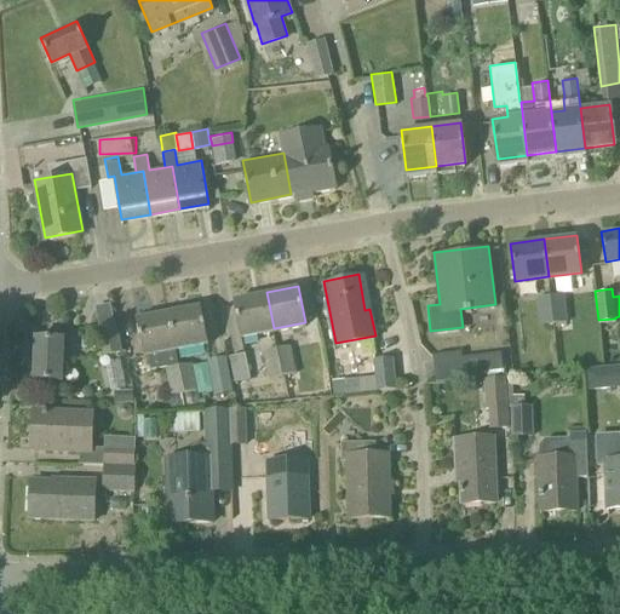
[(241,336),(274,328),(267,292),(234,298),(241,336)]
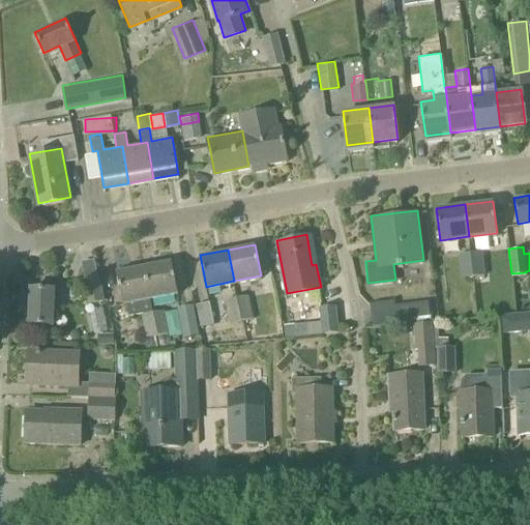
[(470,251),(473,273),(484,272),(481,250),(470,251)]
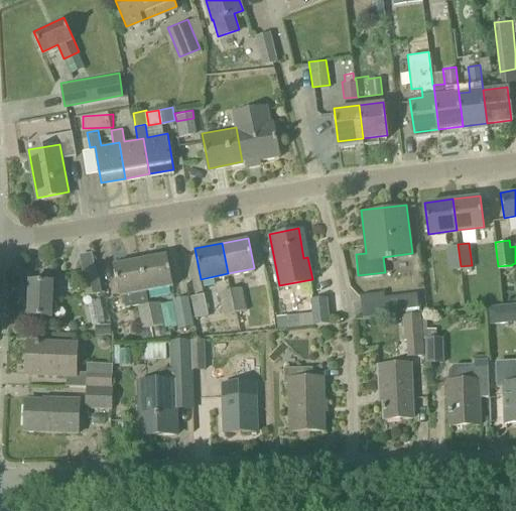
[(447,268),(461,266),(458,244),(445,245),(447,268)]
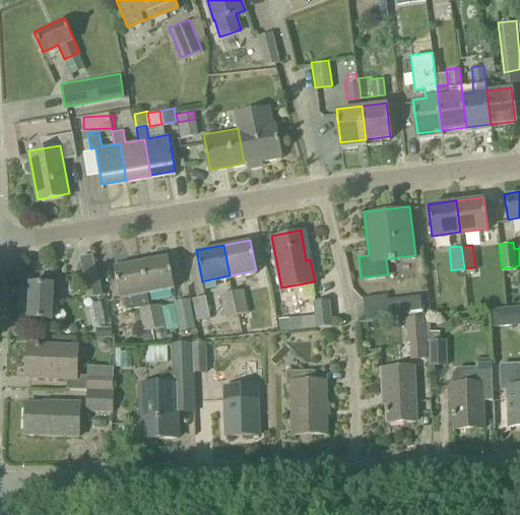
[(141,260),(147,292),(175,285),(169,255),(141,260)]
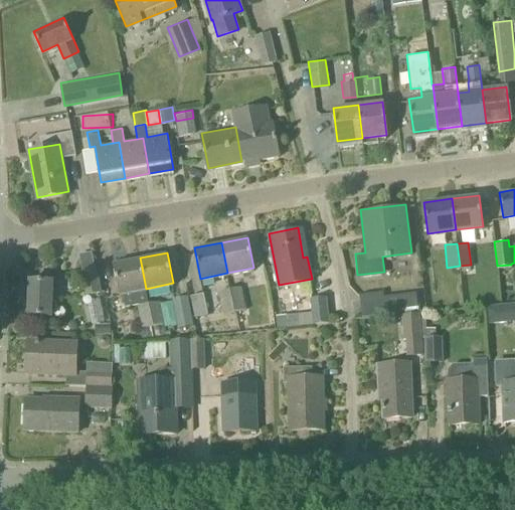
[(119,294),(146,289),(140,258),(113,264),(119,294)]
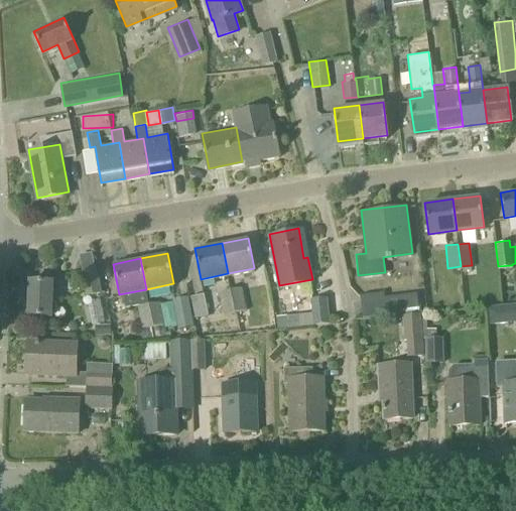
[(85,293),(102,290),(97,266),(81,269),(85,293)]
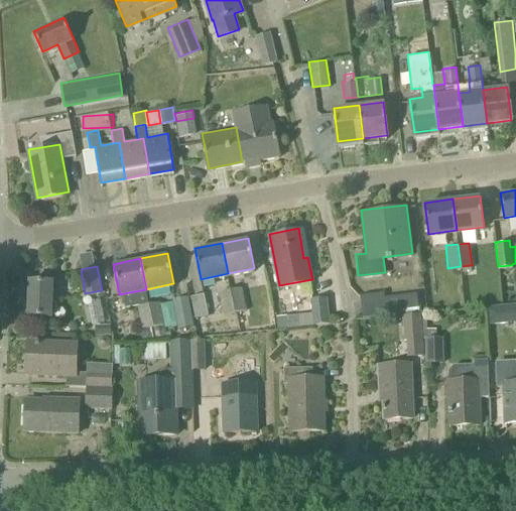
[(51,315),(53,280),(29,279),(28,314),(51,315)]
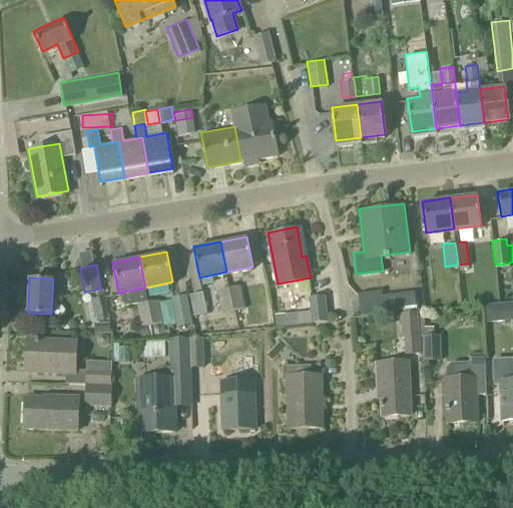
[(228,286),(233,308),(244,306),(239,284),(228,286)]
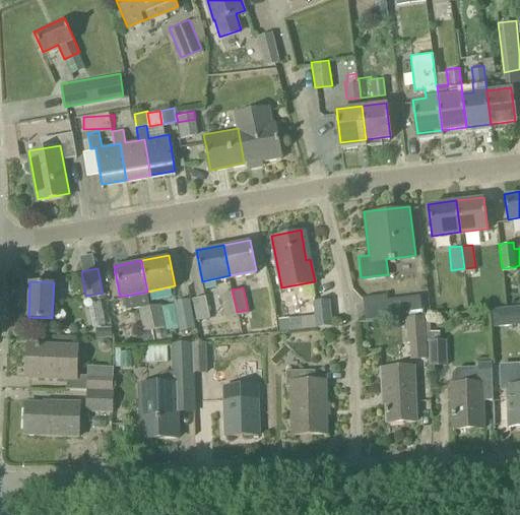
[(224,315),(237,312),(232,290),(220,292),(224,315)]
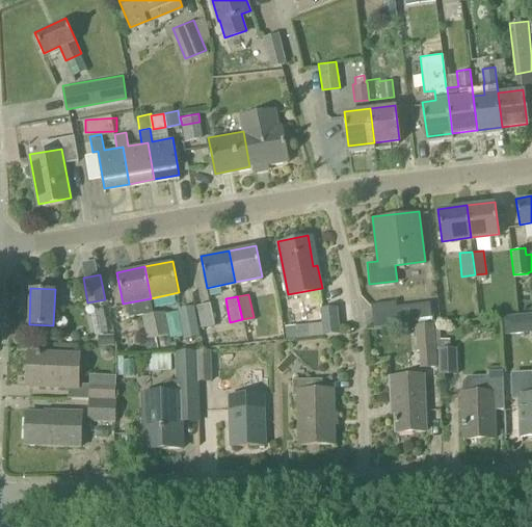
[(396,304),(395,299),(371,302),(374,325),(399,322),(398,319),(431,315),(429,299),(396,304)]
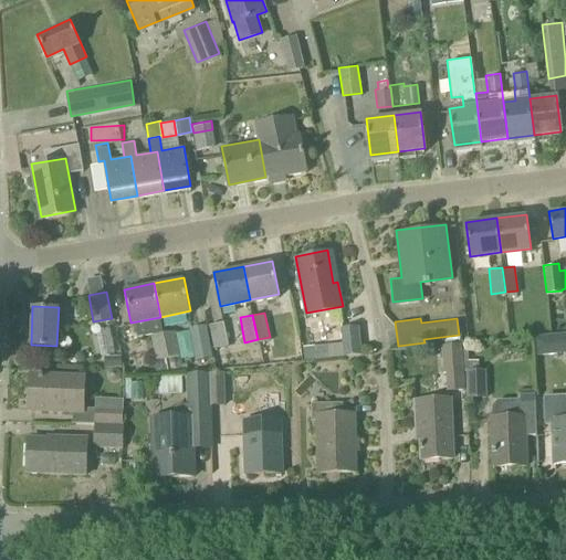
[(215,346),(229,342),(223,319),(209,323),(215,346)]
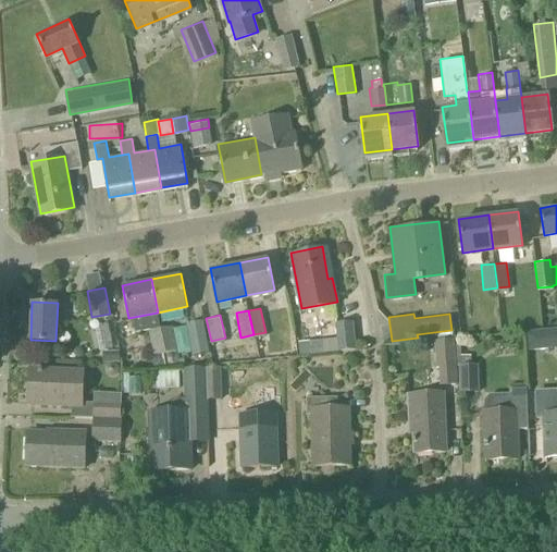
[(193,353),(209,350),(202,317),(185,320),(193,353)]
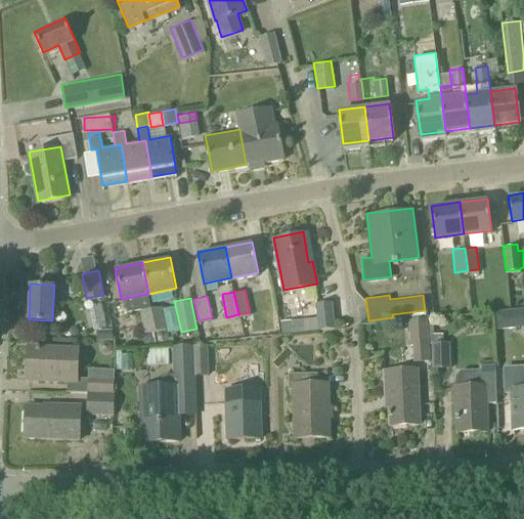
[(278,316),(281,332),(318,329),(318,328),(335,327),(332,300),(315,301),(316,315),(284,318),(284,315),(278,316)]
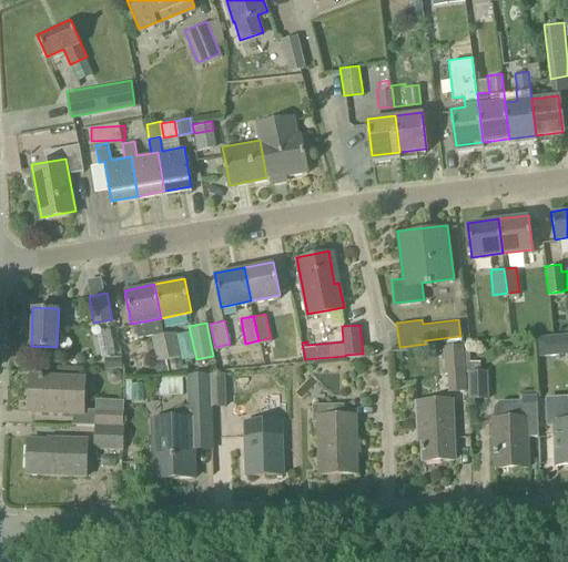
[(110,326),(97,328),(101,351),(114,349),(110,326)]
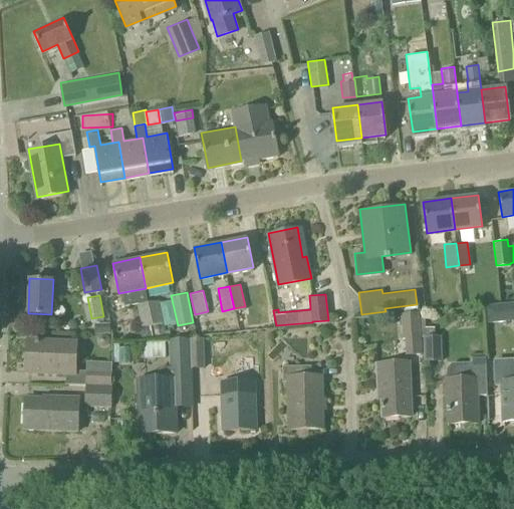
[(153,323),(152,323),(155,338),(171,335),(170,327),(165,328),(163,321),(164,321),(159,299),(149,301),(153,323)]
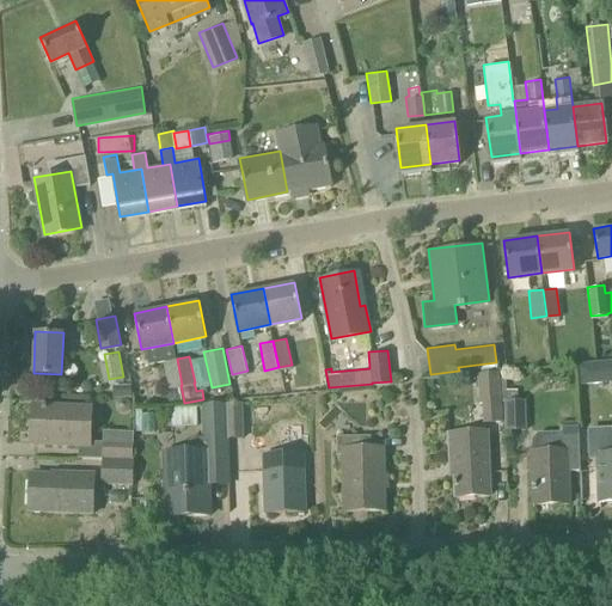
[(169,387),(181,385),(182,385),(177,359),(163,361),(169,387)]
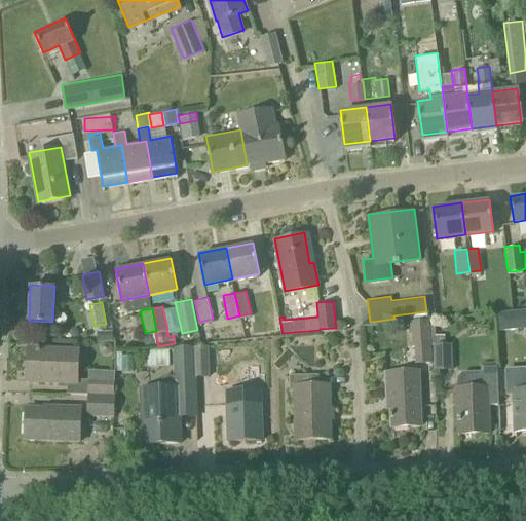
[(515,309),(496,310),(498,329),(516,327),(515,309)]
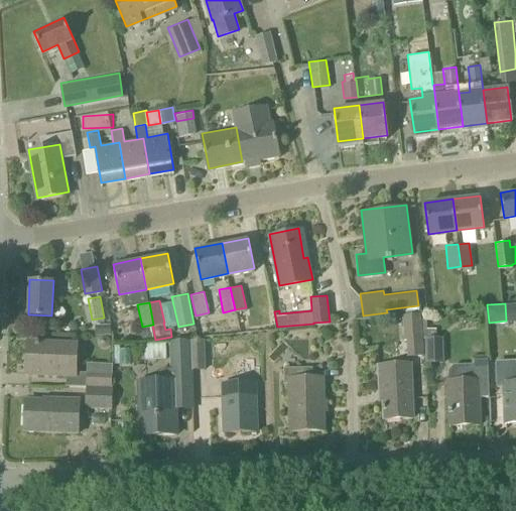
[(424,338),(423,316),(420,316),(420,312),(402,312),(403,339),(424,338)]
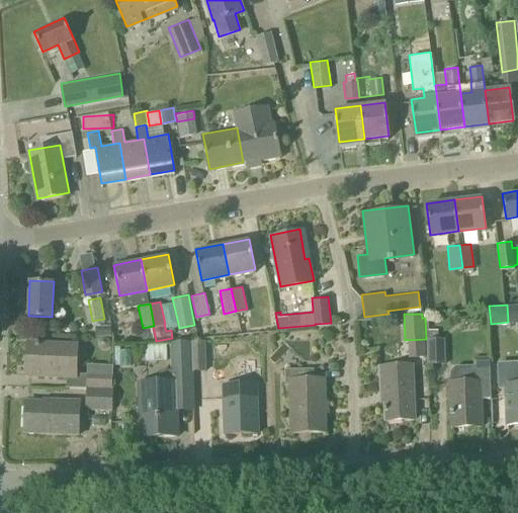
[(425,318),(426,339),(427,362),(446,361),(445,336),(437,337),(437,328),(427,328),(427,318),(425,318)]
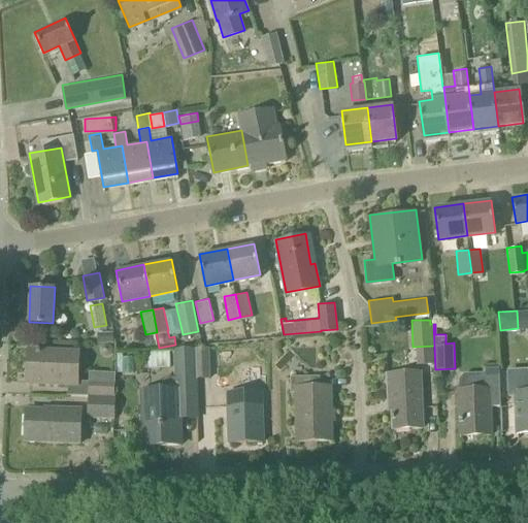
[(112,340),(112,330),(97,329),(97,340),(112,340)]
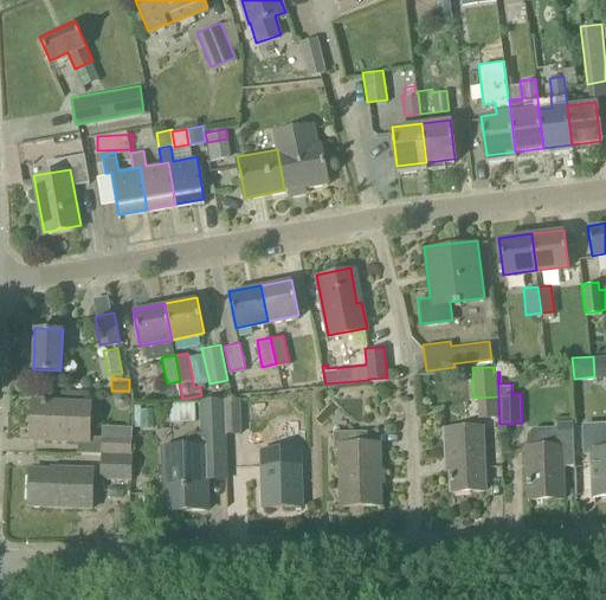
[(231,397),(224,397),(225,432),(231,432),(232,432),(242,431),(240,395),(231,397)]
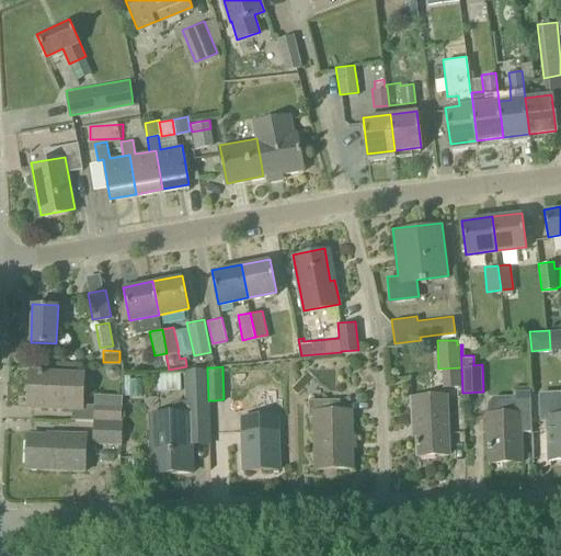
[(152,471),(192,469),(191,416),(209,416),(208,400),(207,367),(184,369),(185,398),(170,399),(171,412),(151,412),(152,471)]
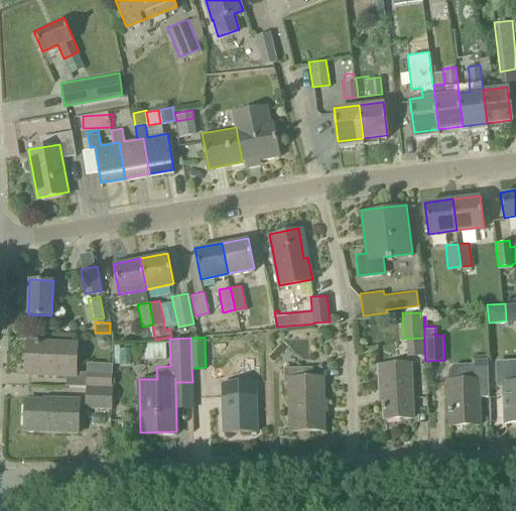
[(75,373),(77,341),(55,340),(55,344),(28,343),(27,371),(75,373)]
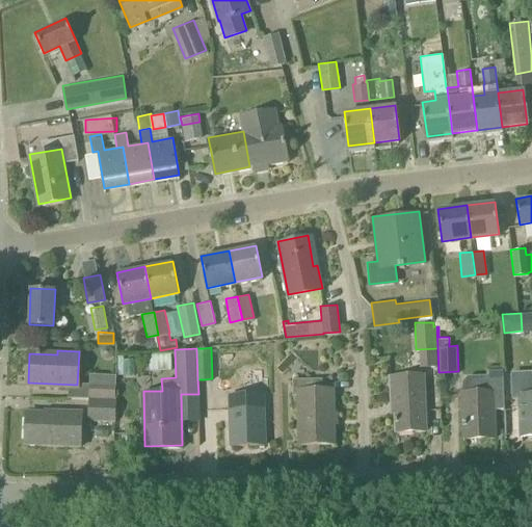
[(149,369),(171,368),(170,351),(149,352),(149,369)]
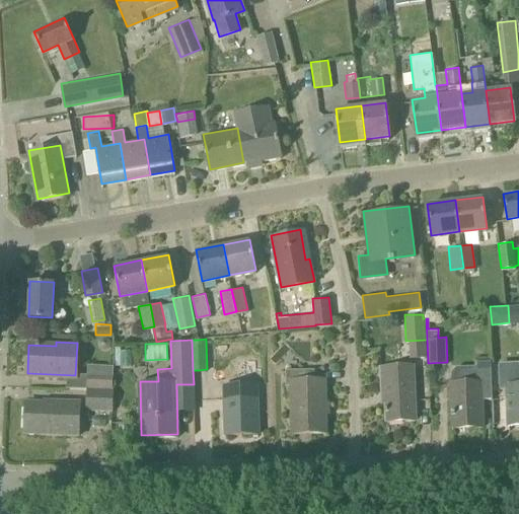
[(452,426),(483,425),(482,387),(492,387),(490,354),(474,355),(474,364),(455,364),(450,370),(450,381),(452,426)]
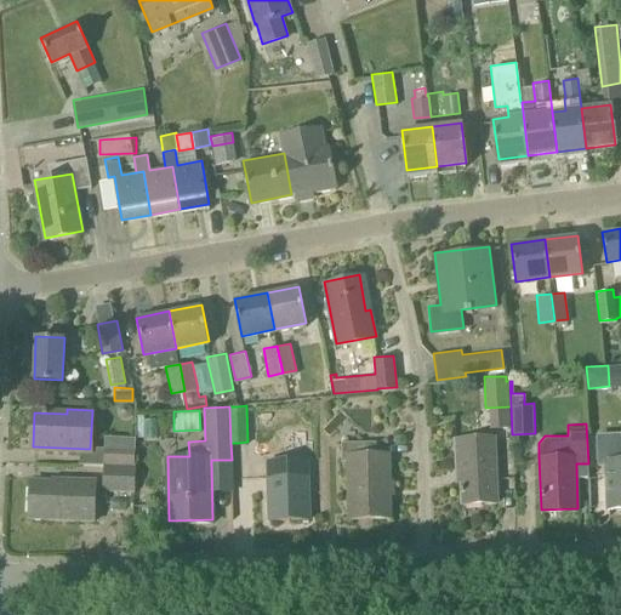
[(103,462),(135,463),(135,434),(103,434),(103,462)]
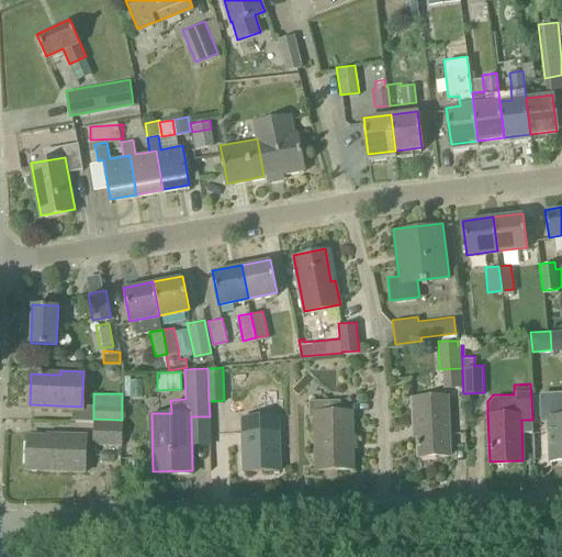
[(449,453),(447,394),(413,396),(414,423),(418,422),(419,454),(449,453)]
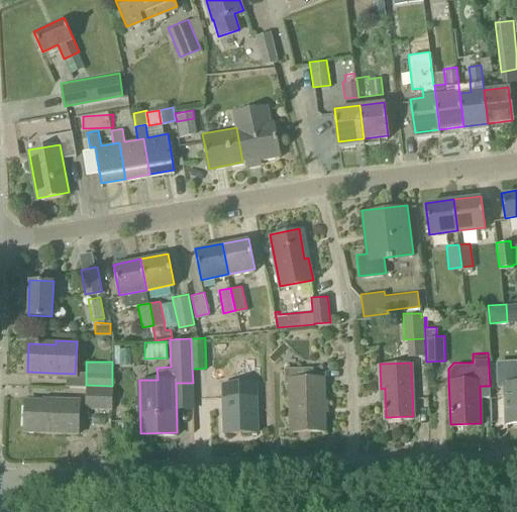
[(291,429),(324,428),(324,377),(290,378),(291,429)]
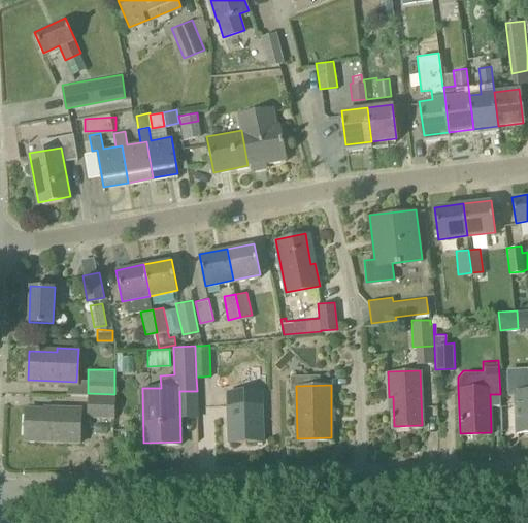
[(229,440),(263,438),(261,390),(228,391),(229,440)]
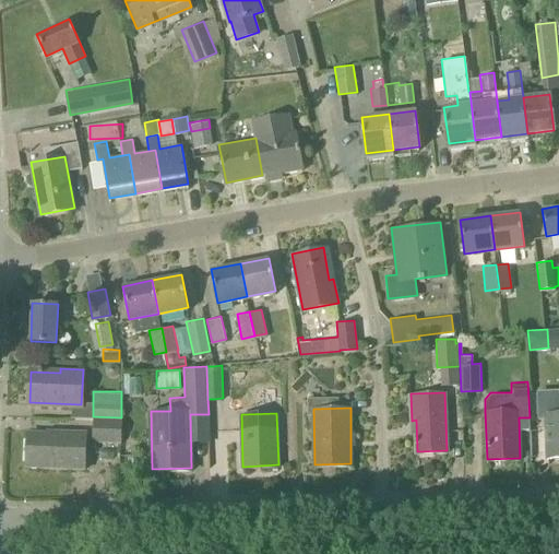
[(547,457),(558,456),(558,413),(545,414),(547,457)]
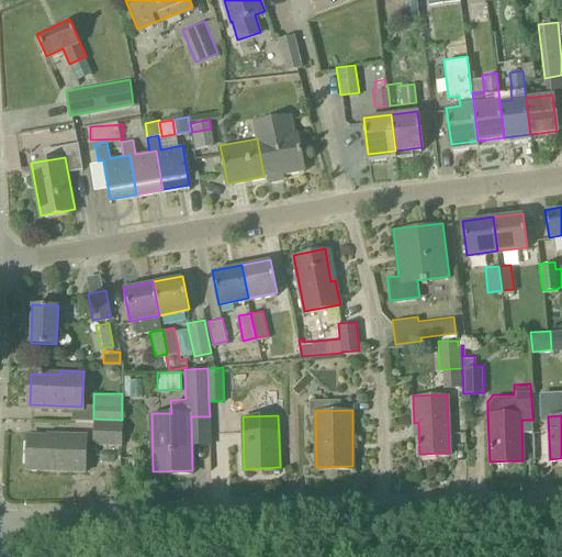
[(121,444),(122,420),(93,419),(92,443),(121,444)]
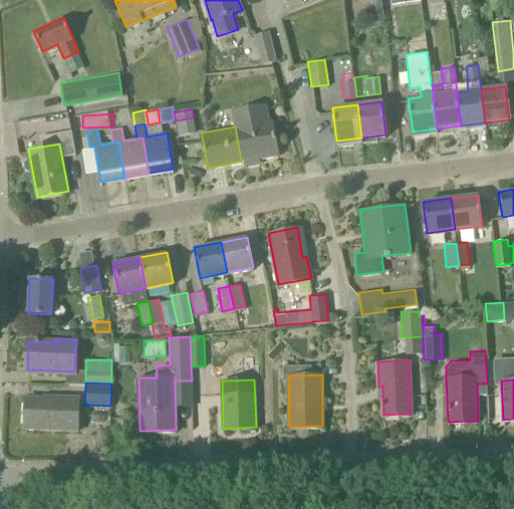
[(77,430),(79,396),(49,395),(49,397),(26,396),(24,428),(77,430)]
